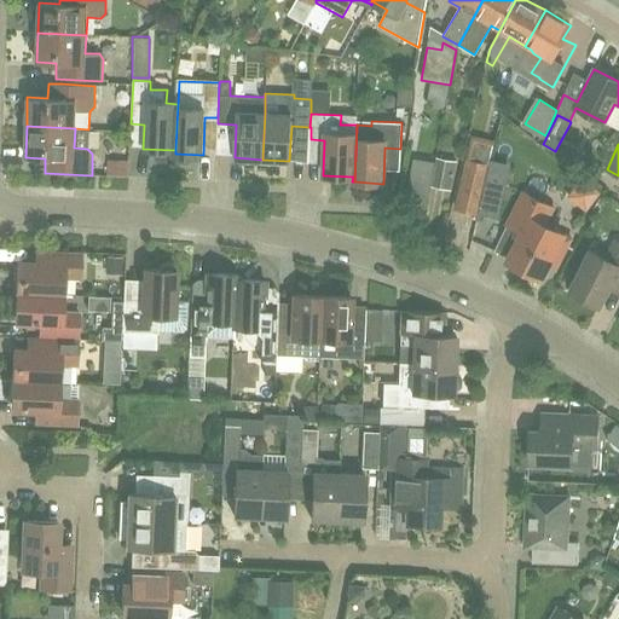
[(452,190),(457,161),(435,156),(429,186),(452,190)]
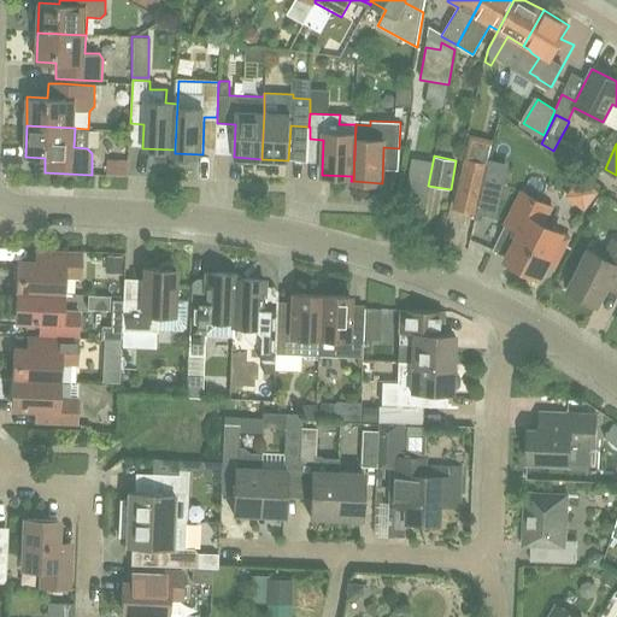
[(128,160),(107,160),(107,174),(128,175),(128,160)]
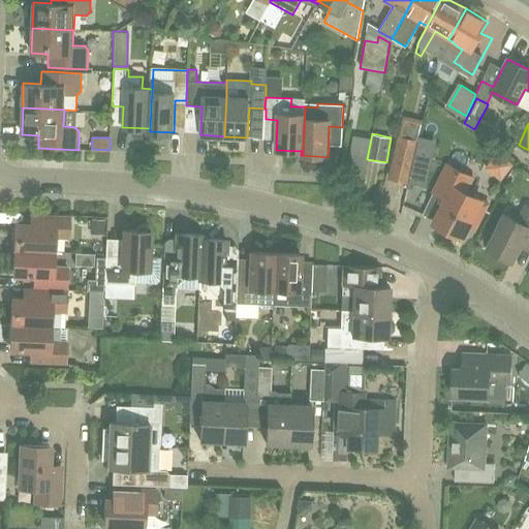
[(400,137),(390,179),(408,183),(418,142),(400,137)]
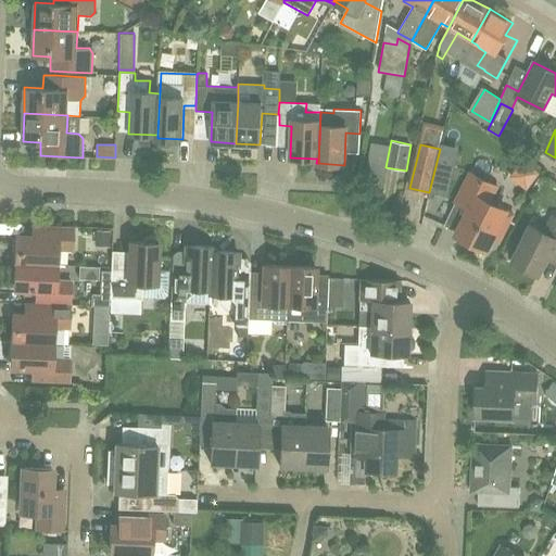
[(438,162),(454,165),(457,153),(441,149),(438,162)]
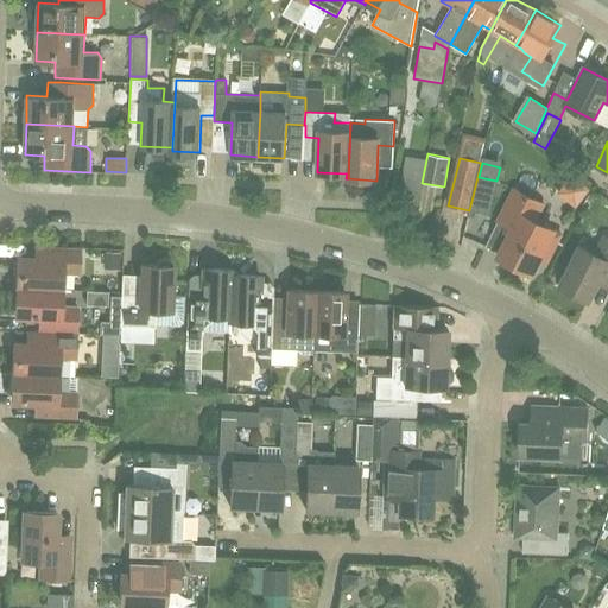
[(570,175),(556,192),(575,207),(589,188),(570,175)]
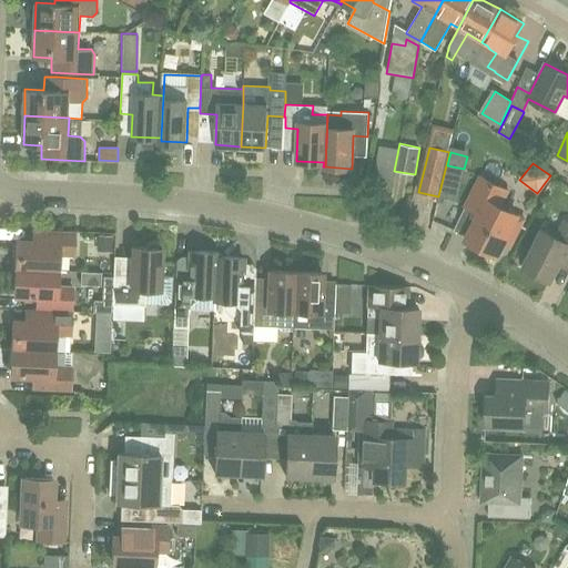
[(508,190),(480,176),(466,205),(479,212),(466,239),(497,254),(504,243),(509,246),(524,219),(499,206),(508,190)]
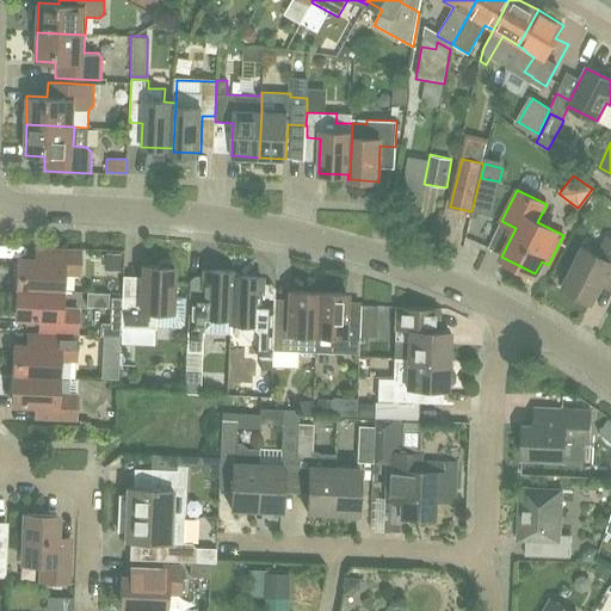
[(600,285),(610,290),(610,238),(608,236),(598,255),(582,247),(562,288),(591,303),(600,285)]
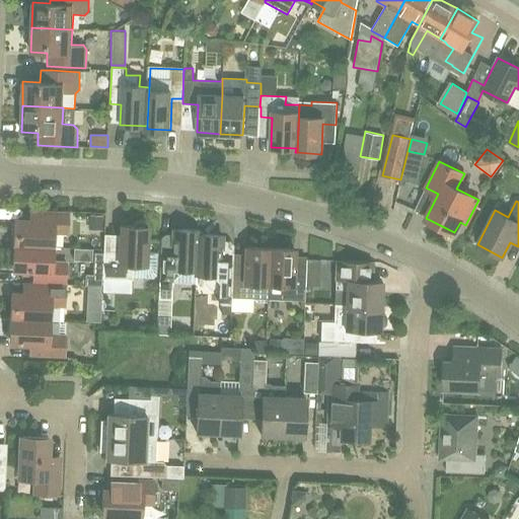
[(53,234),(66,235),(67,211),(28,210),(28,222),(16,221),(15,245),(52,247),(53,234)]
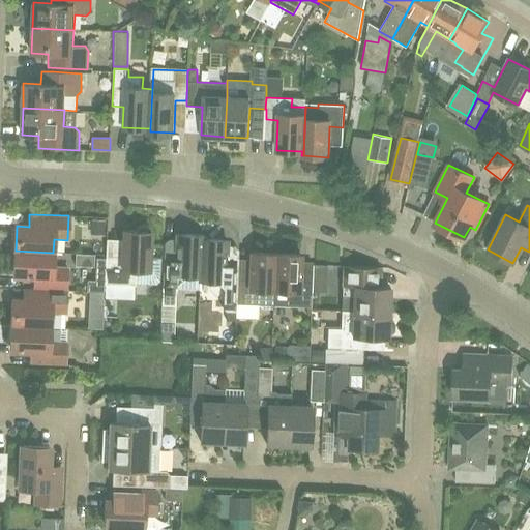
[(121,258),(106,257),(105,284),(135,286),(135,283),(155,284),(158,281),(159,258),(149,258),(150,231),(149,229),(148,228),(147,227),(145,226),(144,226),(142,226),(141,226),(140,226),(138,227),(137,228),(136,230),(135,231),(122,230),(121,258)]
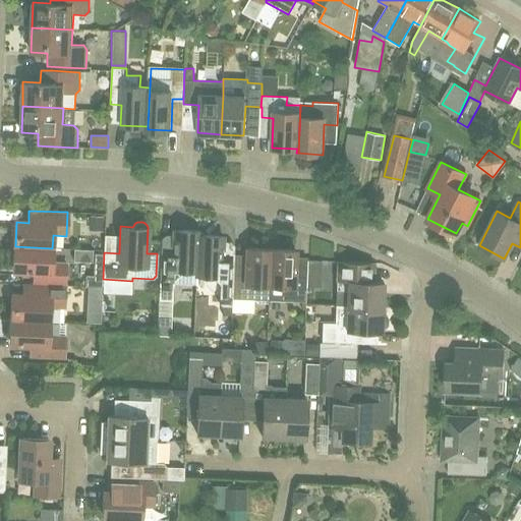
[(173,284),(195,285),(195,276),(196,276),(198,231),(173,230),(173,249),(161,249),(159,299),(172,300),(173,284)]
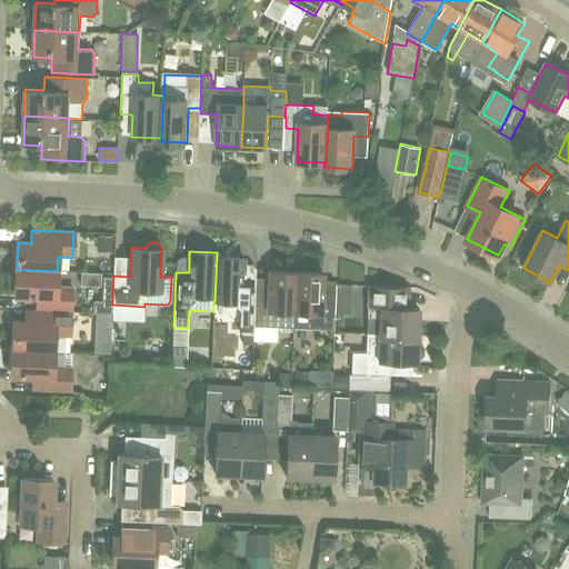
[(217,252),(215,301),(229,301),(239,313),(239,330),(242,333),(253,335),(253,326),(255,299),(256,280),(242,279),(242,258),(217,257),(217,252)]
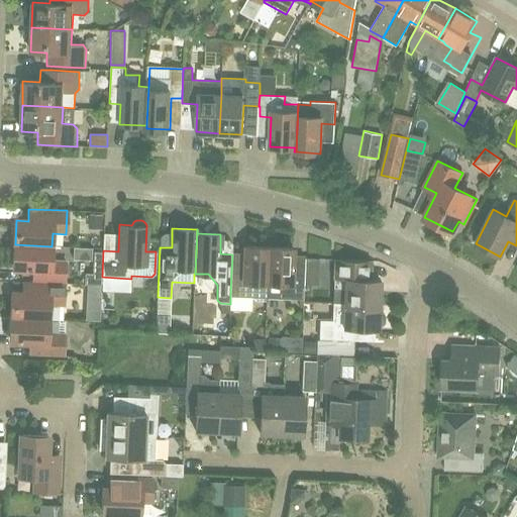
[(52,260),(52,246),(15,244),(13,270),(32,270),(31,281),(38,281),(64,283),(65,261),(52,260)]
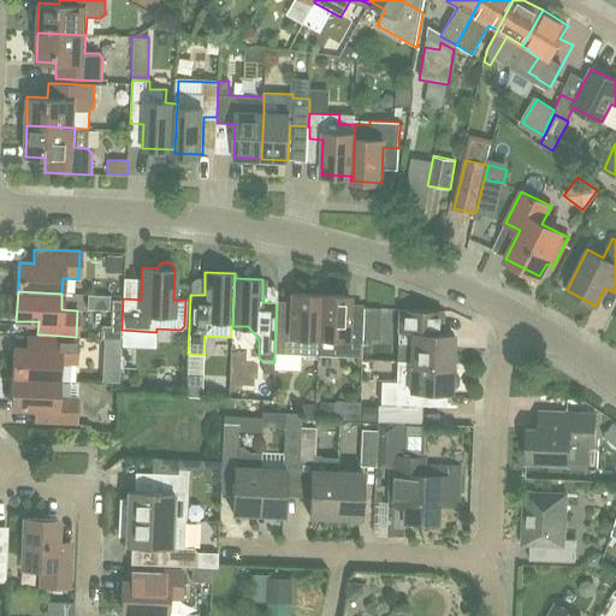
[(107,309),(108,295),(87,294),(86,308),(107,309)]
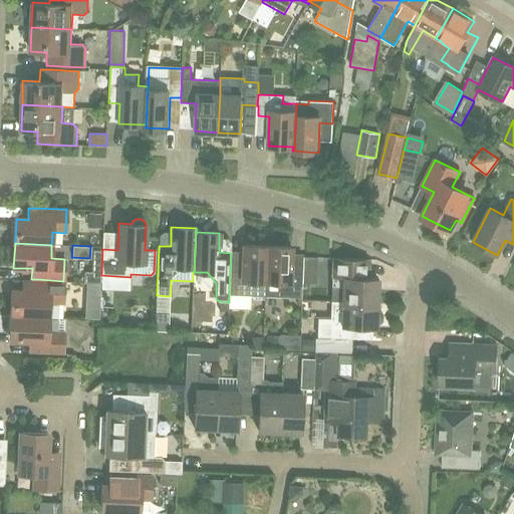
[(242,271),(230,270),(229,294),(250,295),(253,299),(265,299),(265,296),(267,246),(243,245),(242,271)]
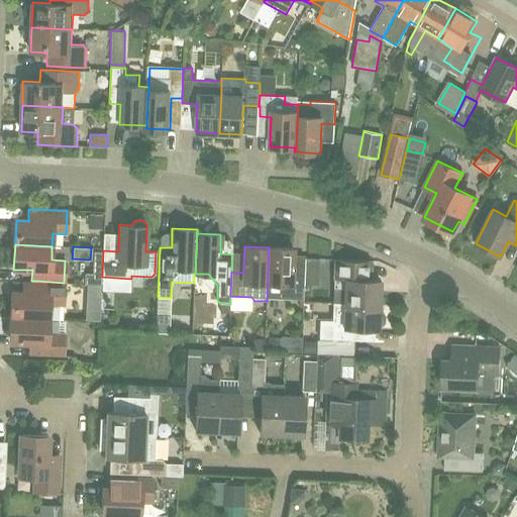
[(293,248),(269,247),(267,298),(303,299),(304,275),(292,275),(293,248)]
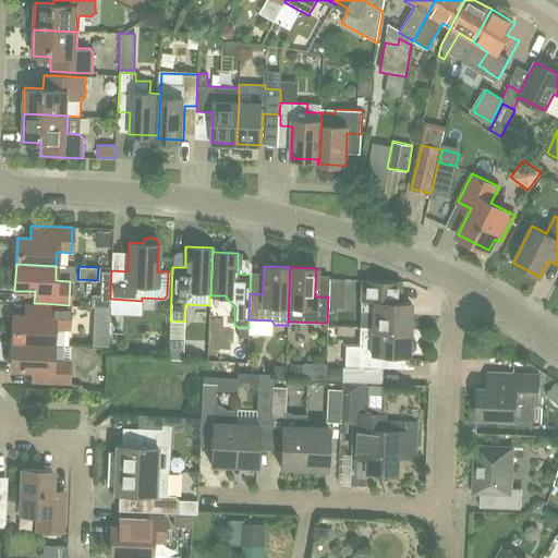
[(101,294),(101,305),(109,305),(110,300),(110,299),(110,293),(111,270),(102,270),(101,294)]
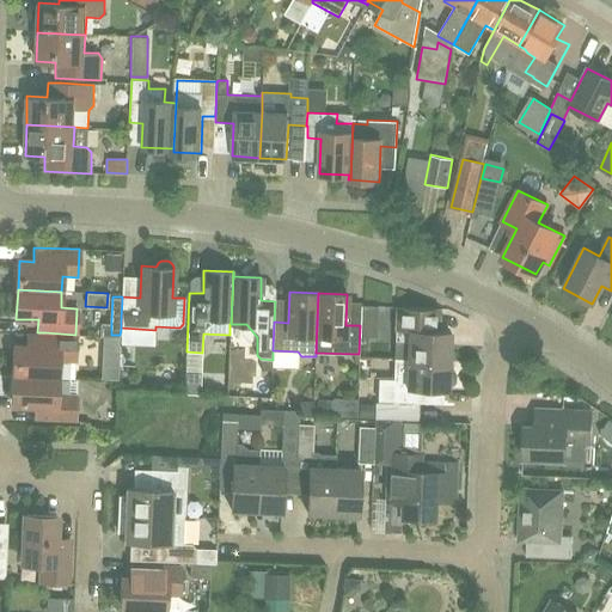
[(396,307),(396,316),(395,341),(408,342),(408,359),(450,361),(451,332),(438,331),(439,308),(396,307)]
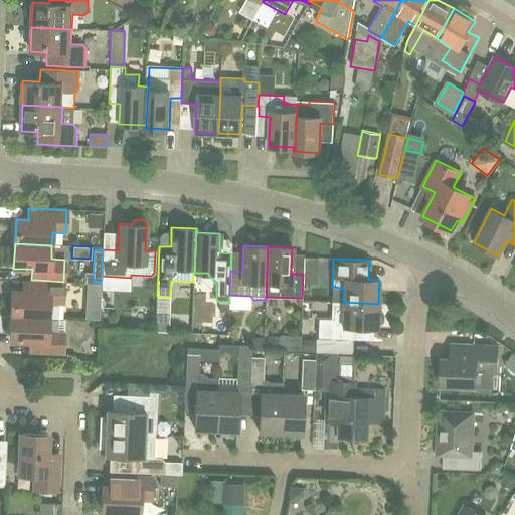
[(112,277),(102,277),(101,282),(101,286),(101,289),(112,289),(112,277)]
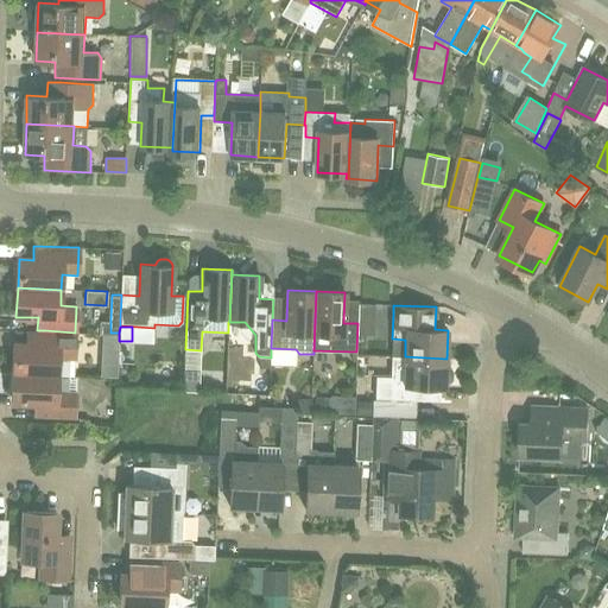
[(57,375),(73,377),(75,333),(45,330),(37,330),(37,343),(14,342),(13,373),(57,375)]
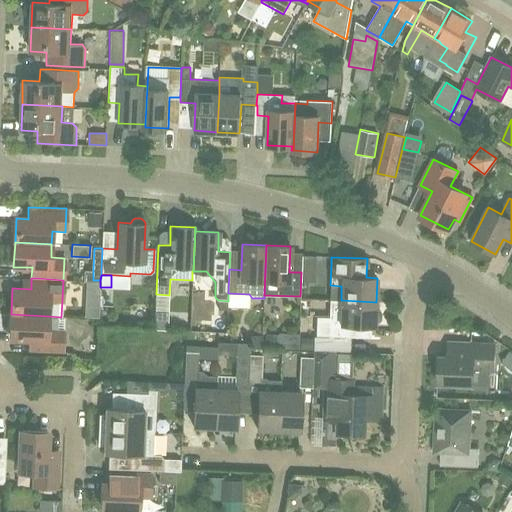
[(100,287),(100,284),(86,283),(85,296),(100,296),(100,287)]
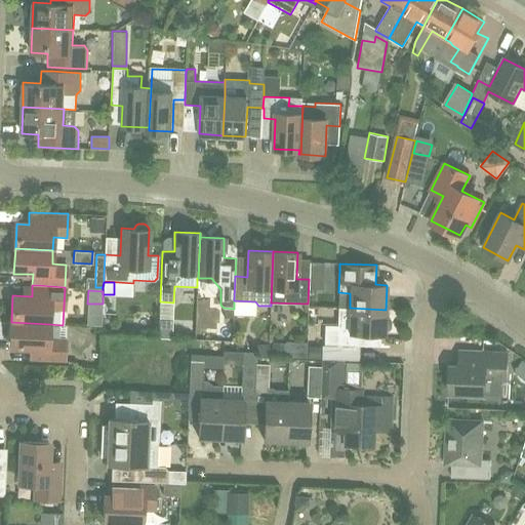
[(224,308),(223,317),(233,318),(233,316),(234,309),(224,308)]
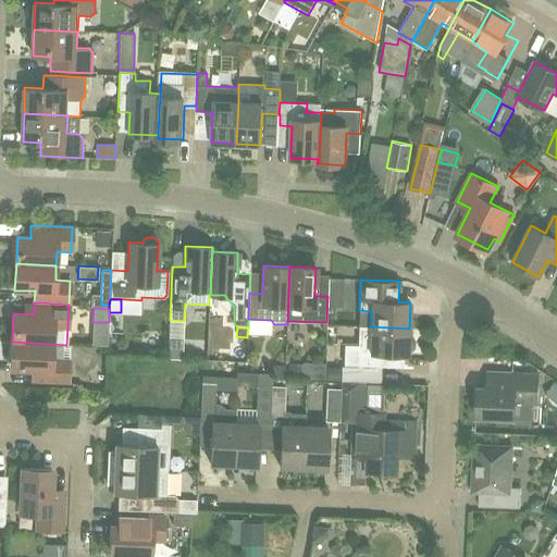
[(358,326),(358,343),(357,366),(382,367),(382,354),(408,355),(408,350),(411,350),(415,348),(415,339),(411,337),(408,337),(409,329),(371,326),(358,326)]
